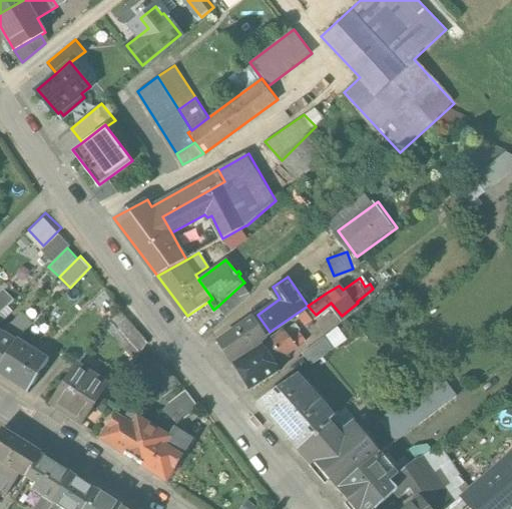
[(242,284),(218,306),(230,316),(254,295),(242,284)]
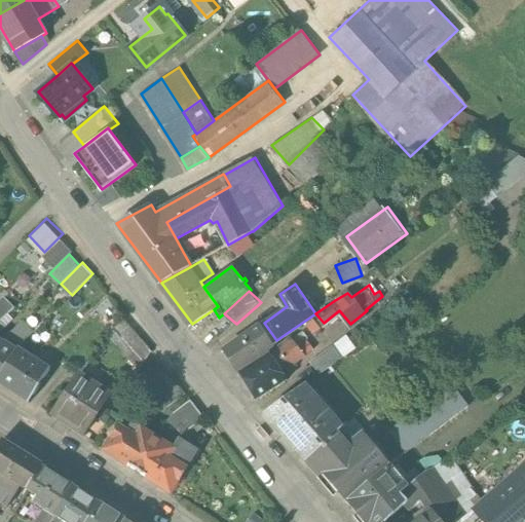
[(4,298),(0,302),(0,323),(14,309),(4,298)]
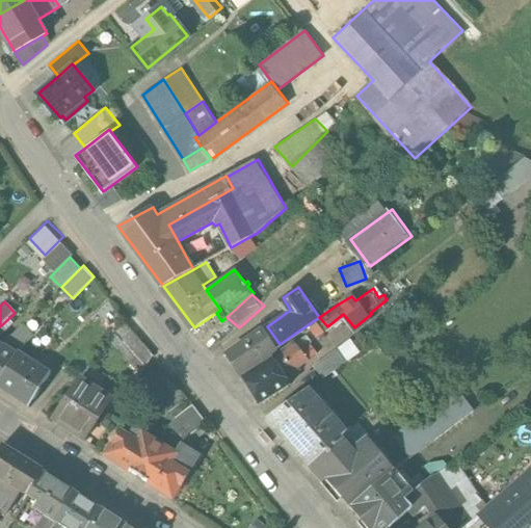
[(153,353),(125,319),(109,337),(141,374),(153,353)]
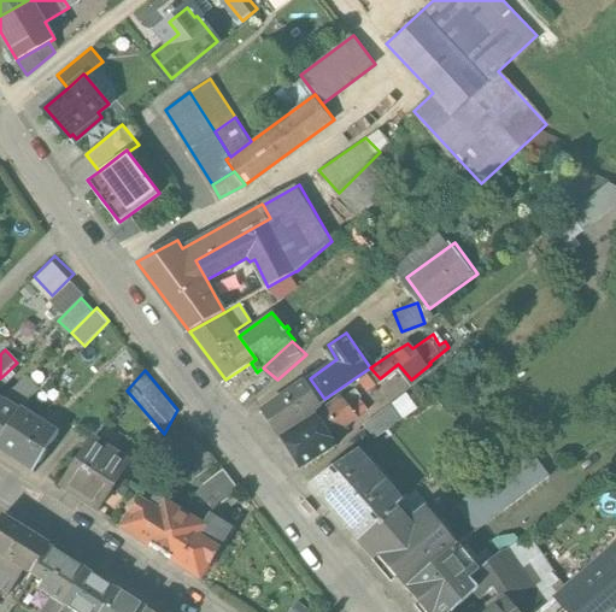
[(7,399),(0,410),(0,446),(23,410),(27,404),(42,388),(29,376),(11,394),(7,399)]
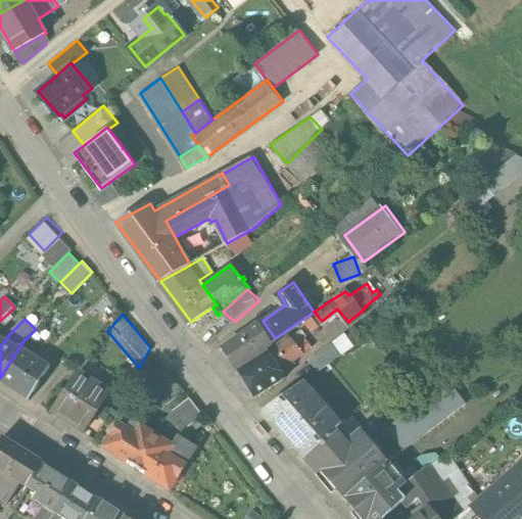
[(263,321),(242,335),(244,338),(254,352),(275,338),(263,321)]
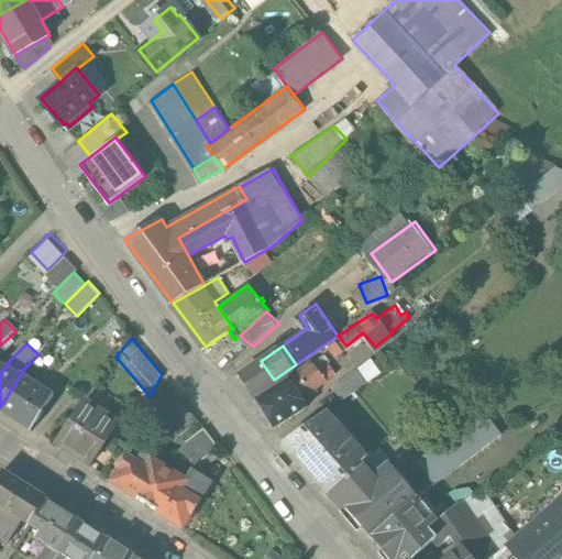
[(312,357),(298,368),(286,375),(300,395),(301,394),(311,387),(313,390),(329,379),(312,357)]
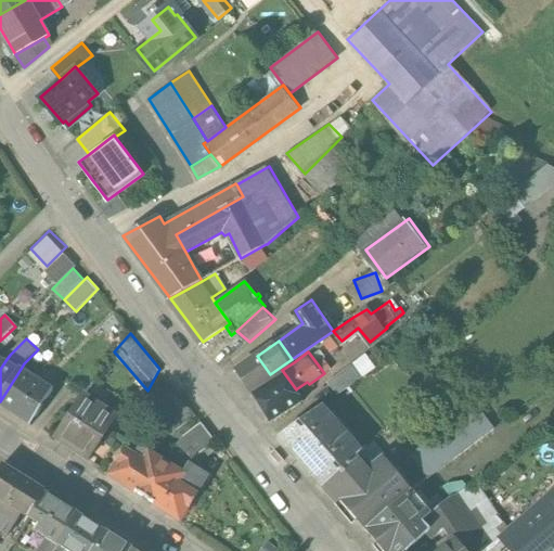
[(259,359),(241,367),(253,386),(270,374),(259,359)]
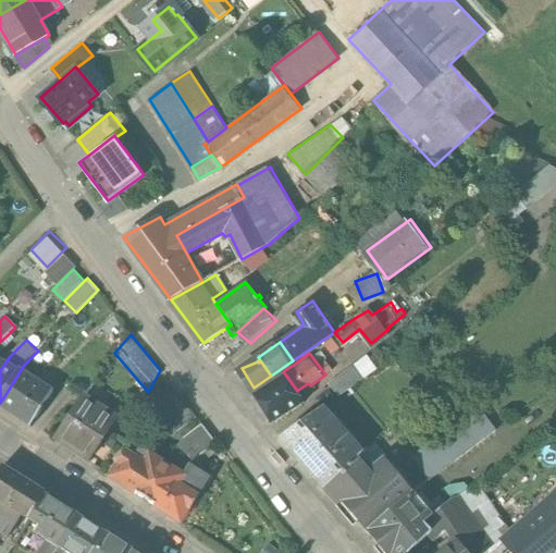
[(362,360),(340,375),(344,381),(359,371),(371,364),(369,360),(365,363),(362,360)]
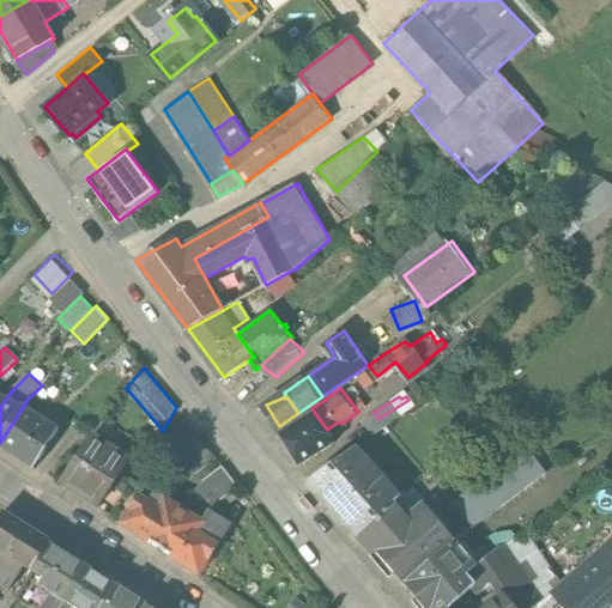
[(61,430),(23,407),(0,443),(0,445),(37,468),(61,430)]
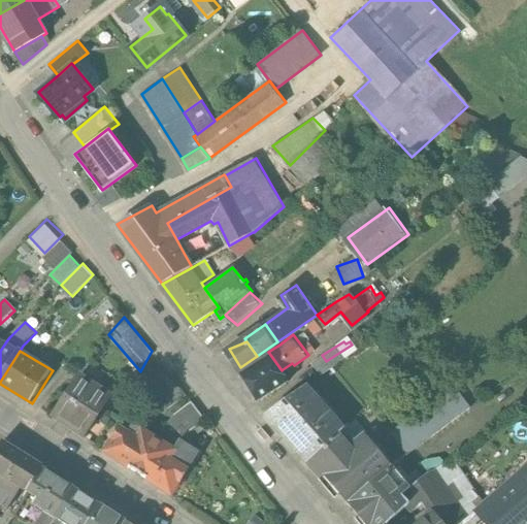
[(244,366),(241,368),(259,396),(290,378),(283,369),(282,370),(268,352),(244,366)]
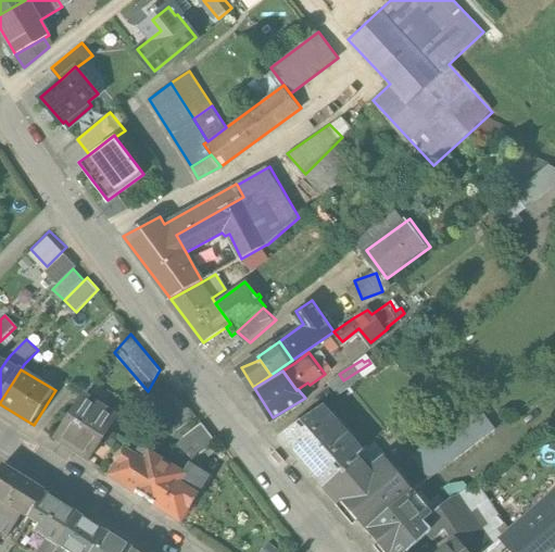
[(174,431),(194,416),(172,387),(152,402),(174,431)]
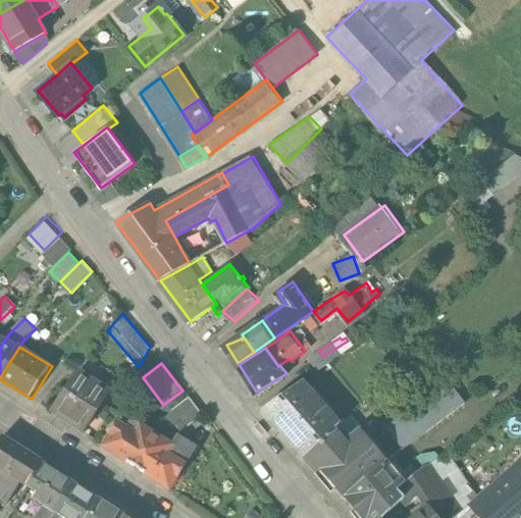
[(111,390),(82,369),(55,410),(85,429),(111,390)]
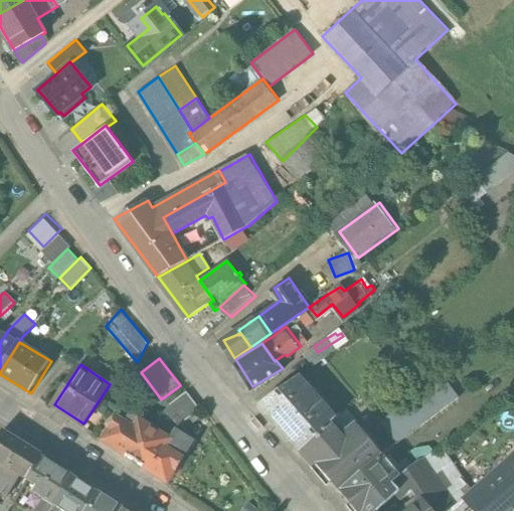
[(336,414),(299,373),(262,399),(302,449),(331,419),(336,414)]
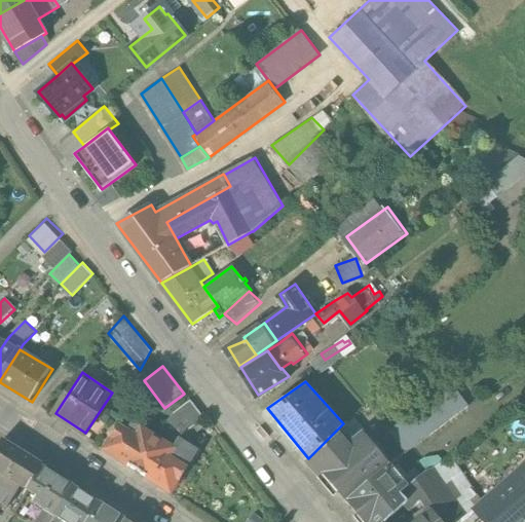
[(173,417),(187,434),(204,418),(190,402),(173,417)]
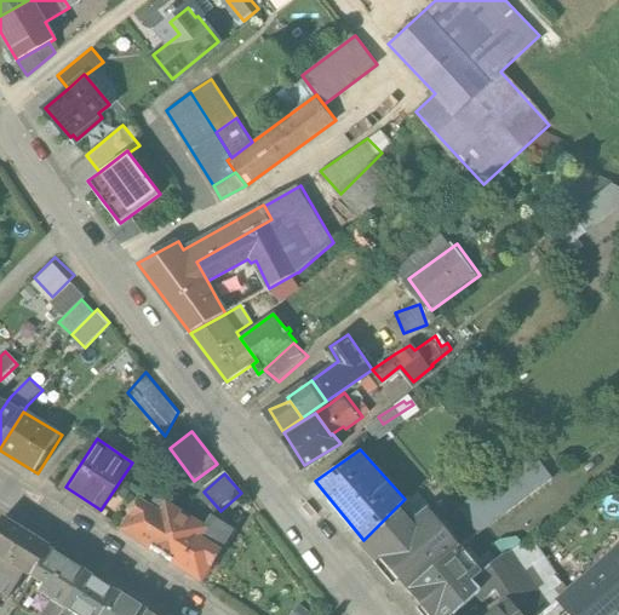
[(503,513),(482,486),(466,501),(485,527),(503,513)]
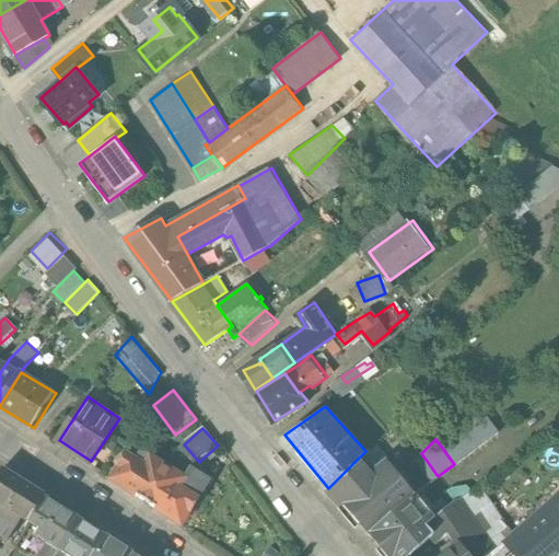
[(137,459),(129,454),(128,455),(127,454),(121,464),(123,464),(114,478),(147,502),(169,466),(142,450),(137,459)]
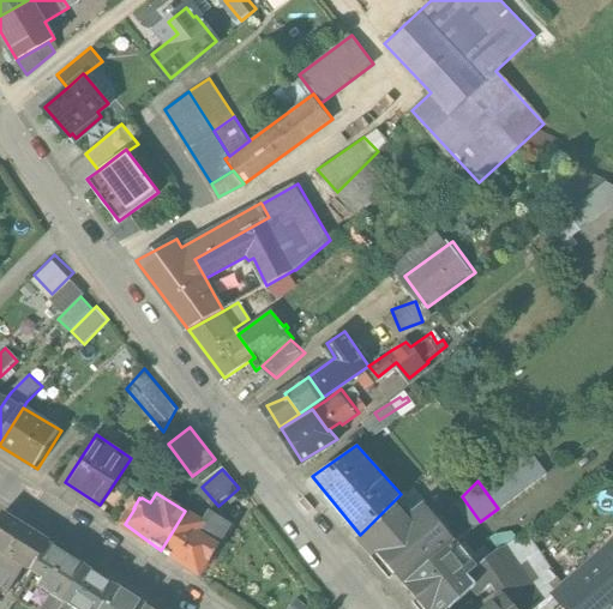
[(395,500),(360,535),(376,552),(376,550),(394,571),(446,529),(424,502),(408,516),(395,500)]
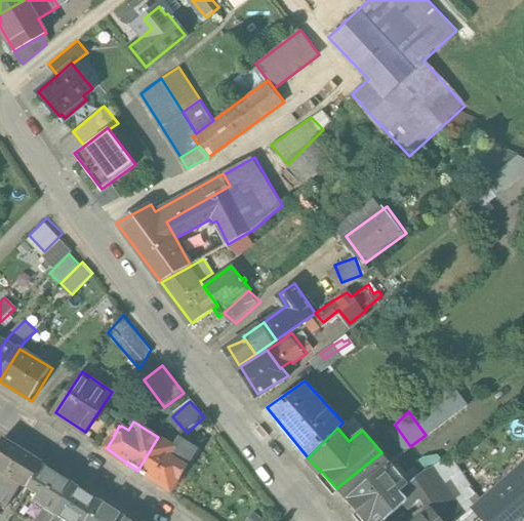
[(173,446),(158,437),(137,471),(171,490),(179,476),(180,477),(185,470),(184,469),(196,449),(177,438),(173,446)]
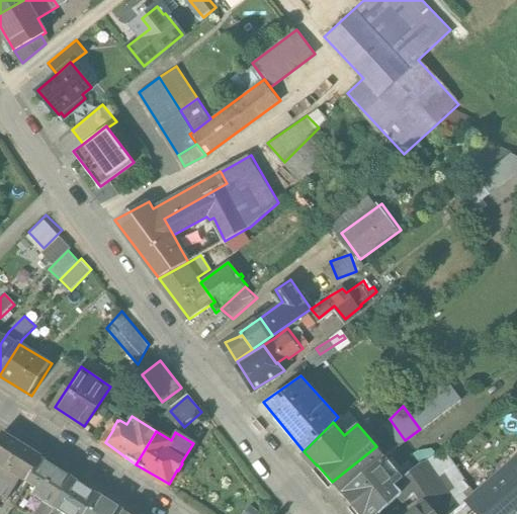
[(45,457),(5,432),(0,439),(0,506),(7,496),(10,498),(25,476),(31,479),(45,457)]
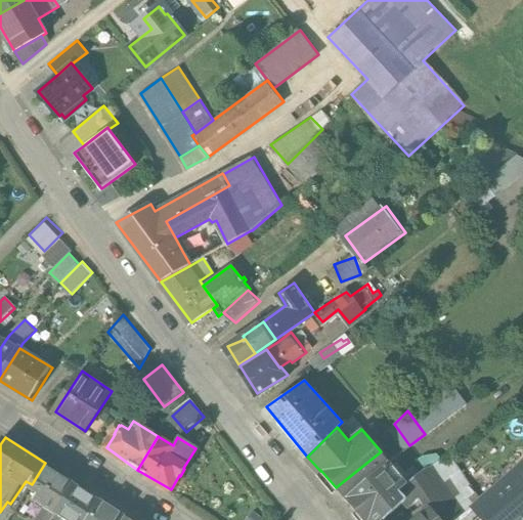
[(381,451),(336,487),(345,499),(389,462),(381,451)]
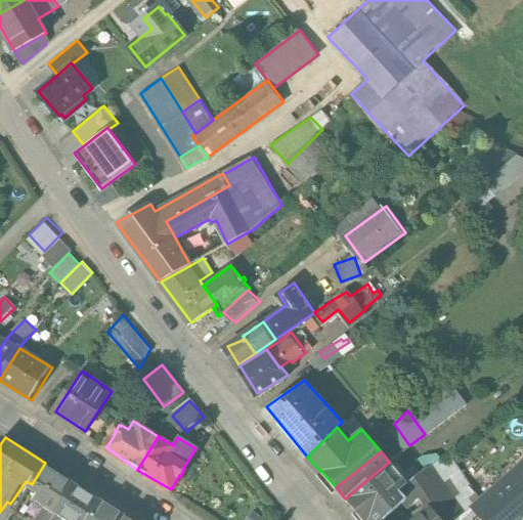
[(406,482),(397,489),(405,497),(422,515),(430,508),(439,519),(454,519),(469,508),(481,497),(447,455),(425,471),(424,469),(406,482)]
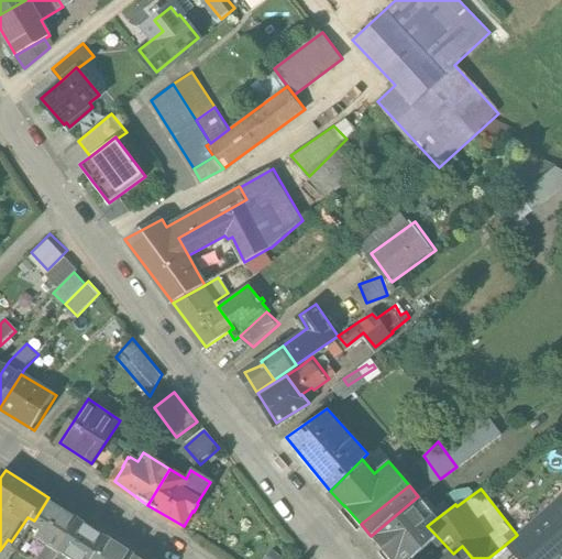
[(504,546),(516,558),(561,558),(561,494),(517,535),(504,546)]
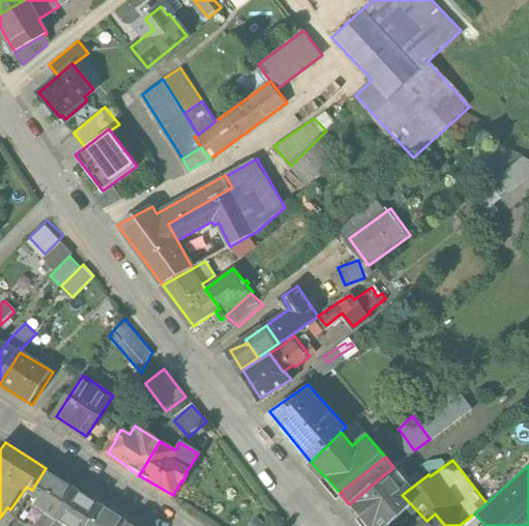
[(393,467),(349,504),(366,525),(386,525),(390,523),(410,503),(402,495),(411,488),(393,467)]
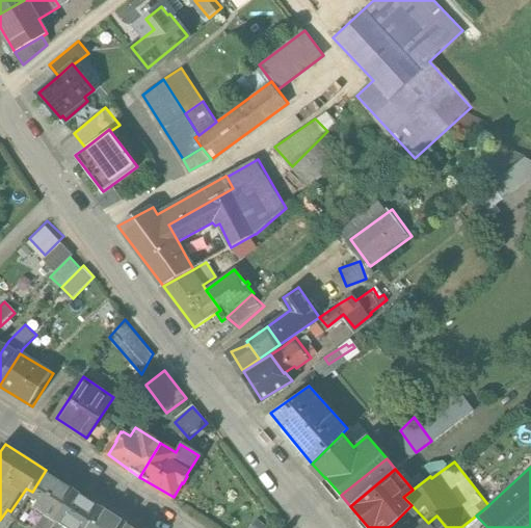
[(46,470),(32,492),(43,498),(38,505),(59,519),(78,490),(46,470)]
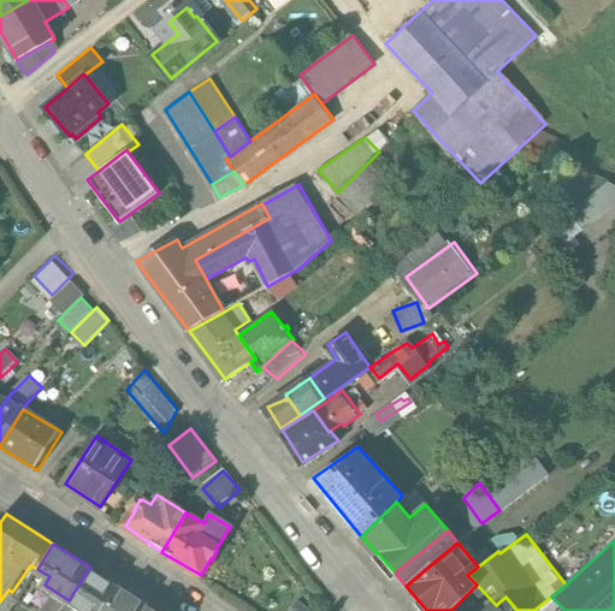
[(104,610),(119,586),(90,567),(69,600),(84,610),(104,610)]
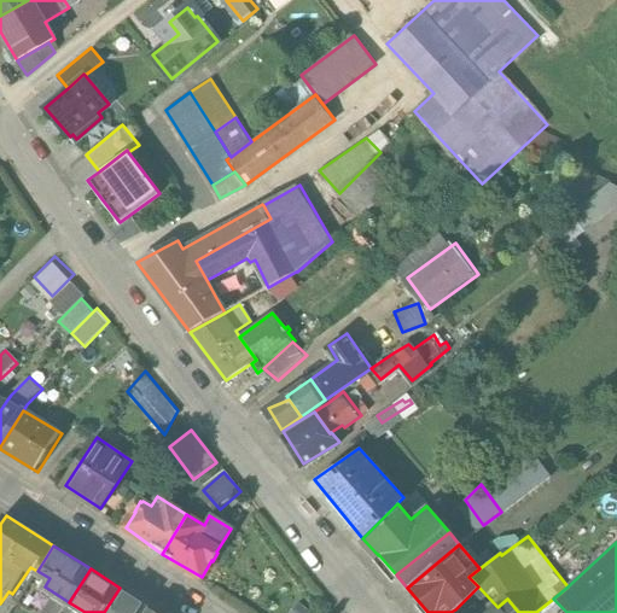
[(145,612),(150,606),(120,588),(104,612),(145,612)]
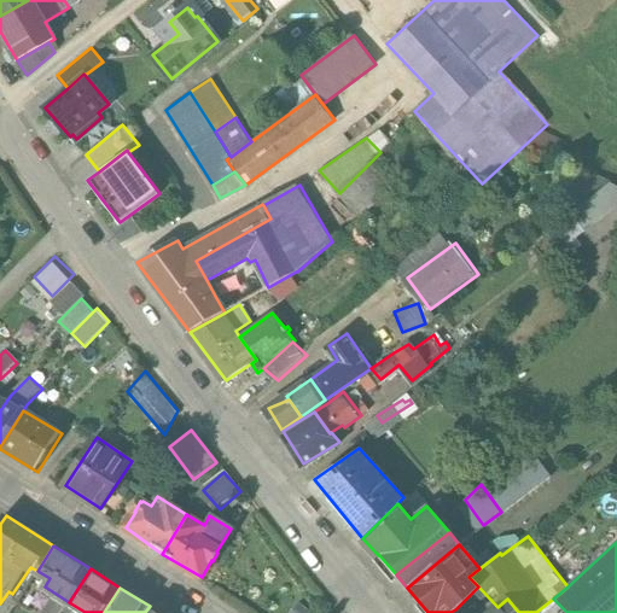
[(498,607),(490,612),(458,612),(455,609),(450,612),(518,612),(507,599),(498,607)]
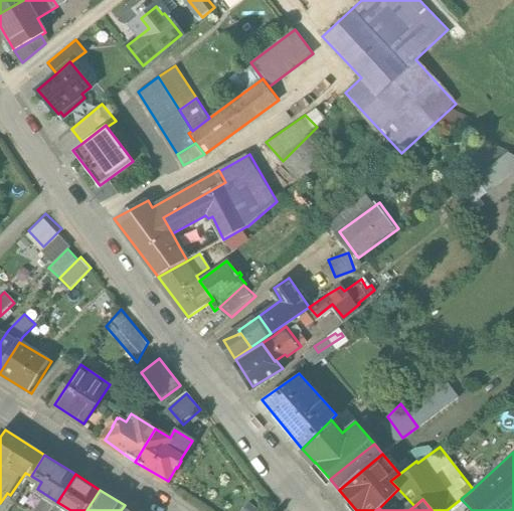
[(51,510),(52,510),(36,500),(31,510),(32,510),(51,510)]
